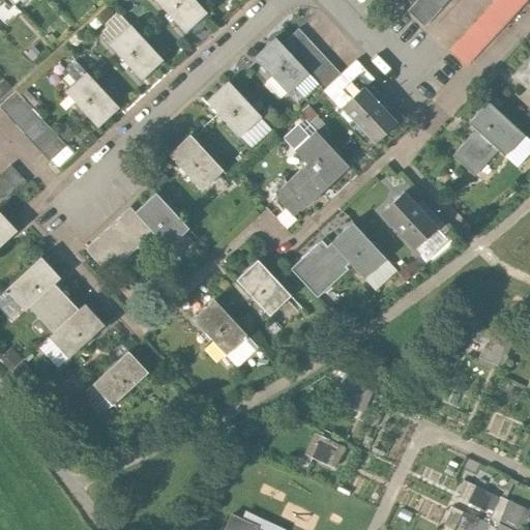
[(195,0),(155,0),(185,32),(207,12),(195,0)]
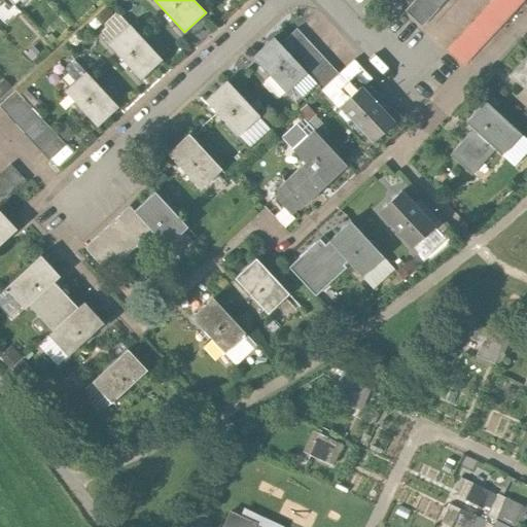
[(447,0),(416,0),(406,11),(422,27),(447,0)]
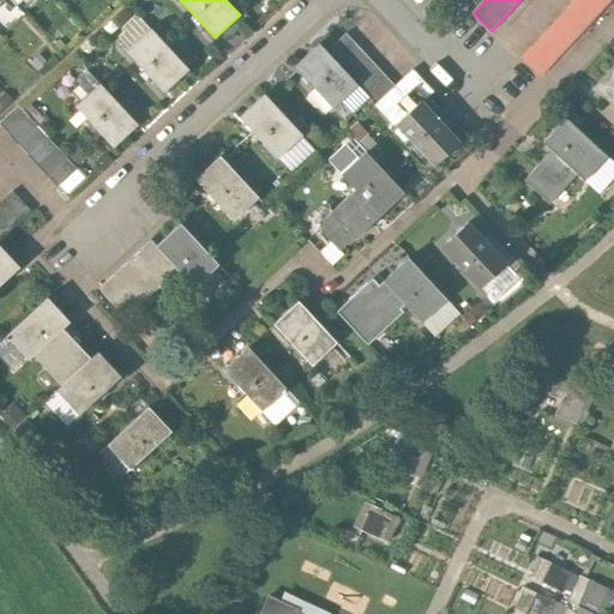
[(576,0),(522,59),(541,77),(612,0),(576,0)]
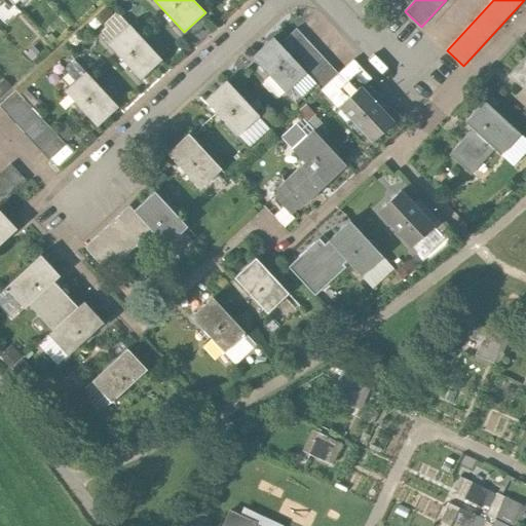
[(129,24),(108,44),(141,78),(162,59),(129,24)]
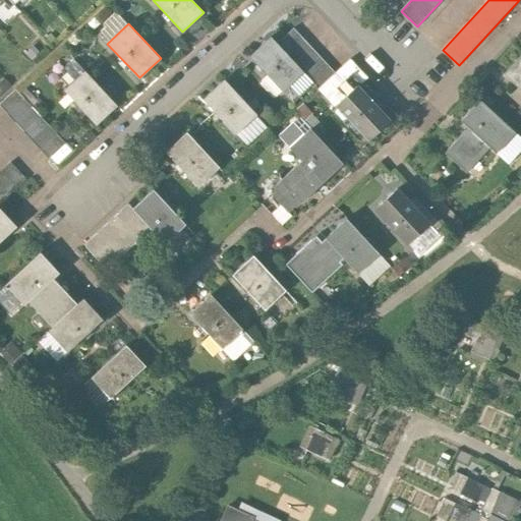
[(304,72),(319,89),(335,73),(294,29),(278,43),(304,72)]
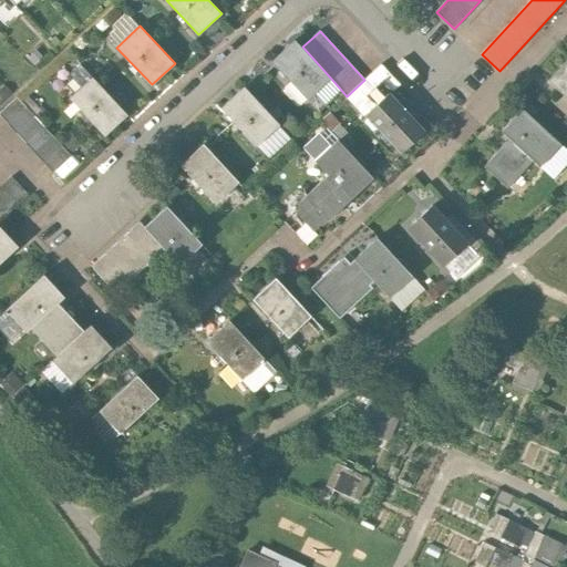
[(272,61),(308,100),(331,79),(302,47),(296,40),(272,61)]
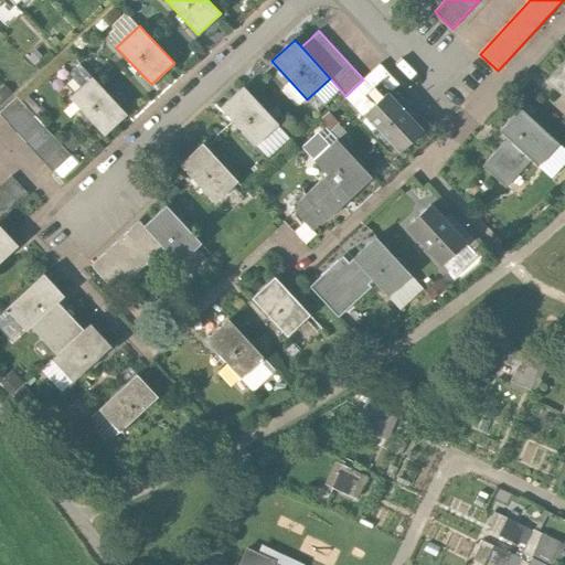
[(564,97),(564,61),(547,82),(563,96),(564,97)]
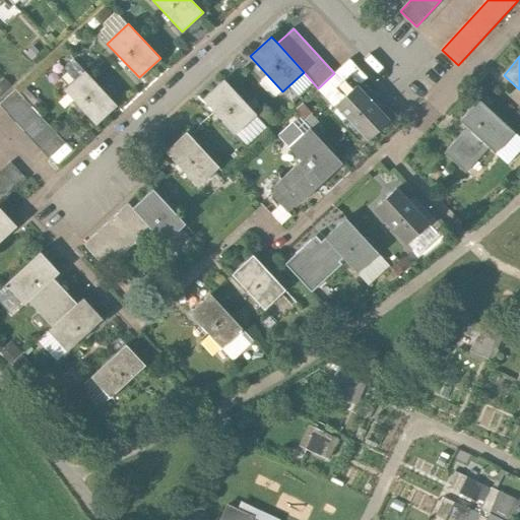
[(85,71),(64,90),(95,125),(117,105),(85,71)]
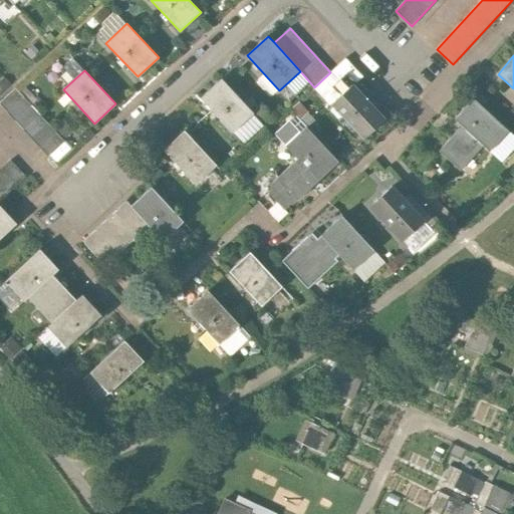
[(223,79),(202,98),(233,133),(254,112),(223,79)]
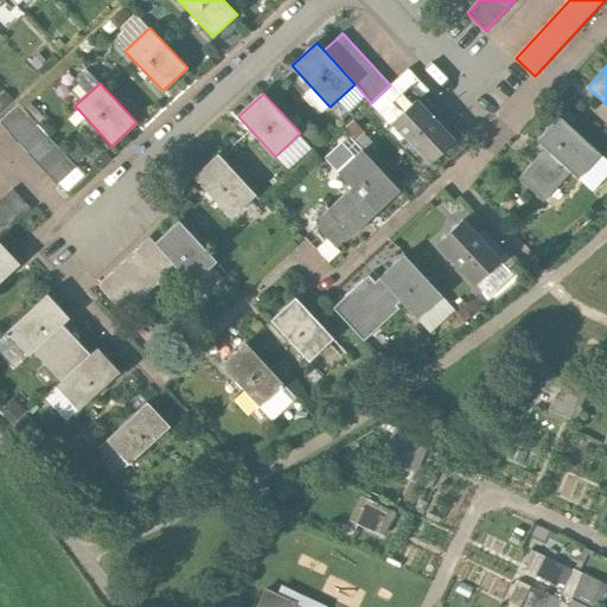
[(394,123),(430,163),(455,140),(419,100),(394,123)]
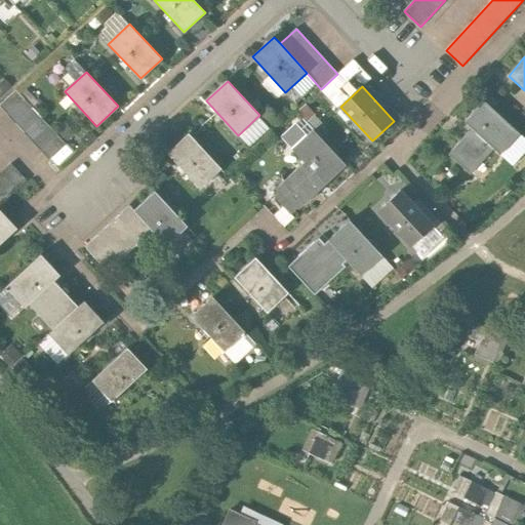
[(524,107),(524,90),(523,89),(515,98),(524,107)]
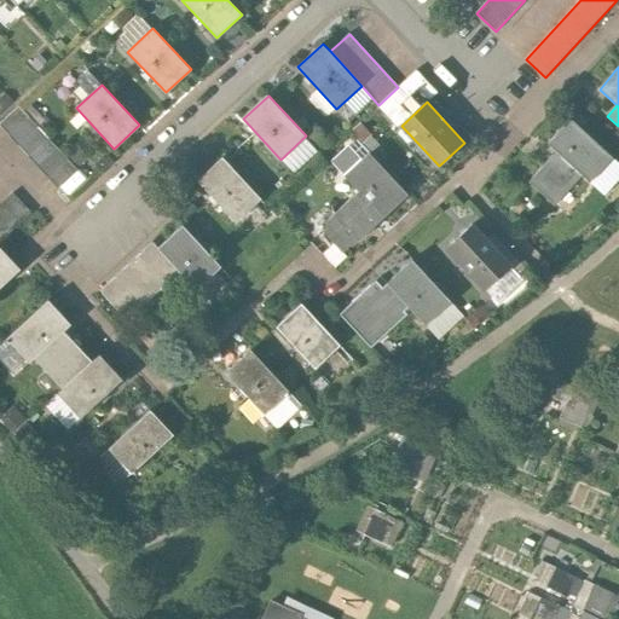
[(0,123),(0,125),(58,187),(69,178),(77,171),(18,106),(0,123)]
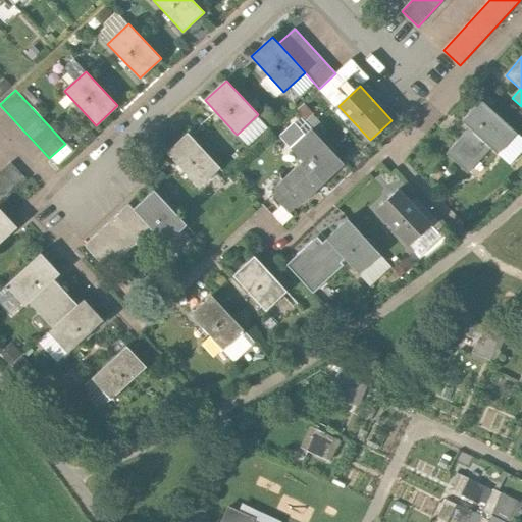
[(492,148),(499,153),(518,133),(482,100),(463,120),(471,127),(492,148)]
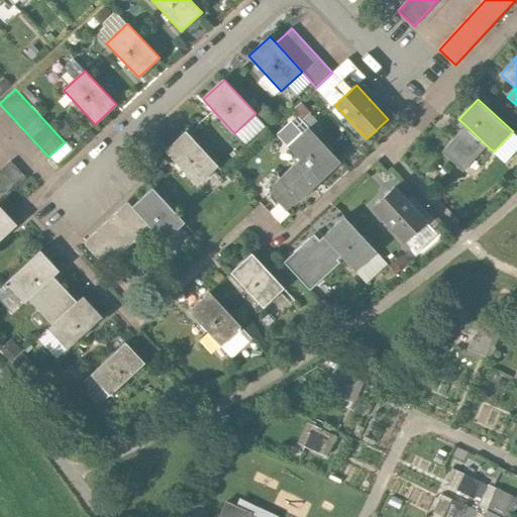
[(464,173),(488,146),(467,126),(442,152),(464,173)]
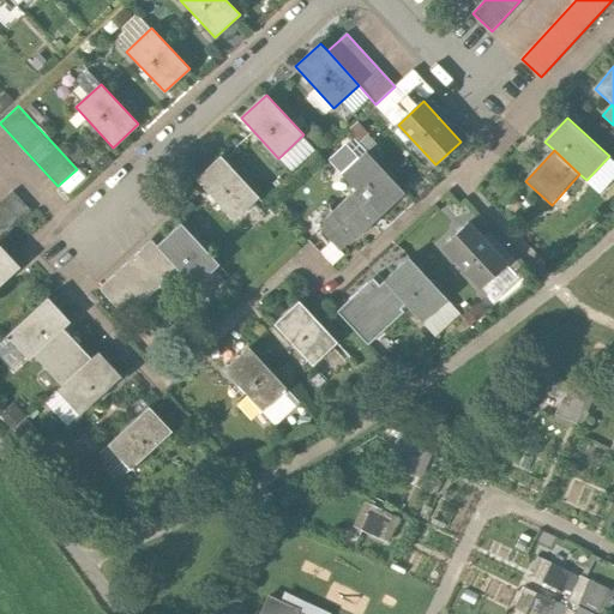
[(320,232),(339,252),(345,247),(349,247),(404,196),(367,155),(342,178),(356,192),(325,222),(325,227),(320,232)]
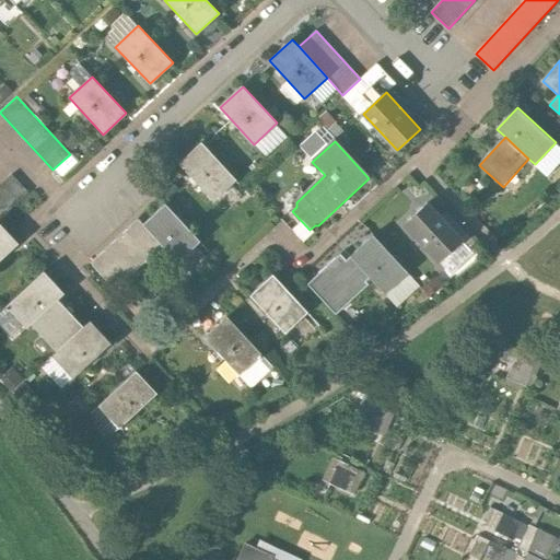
[(201,143),(178,164),(213,201),(235,181),(201,143)]
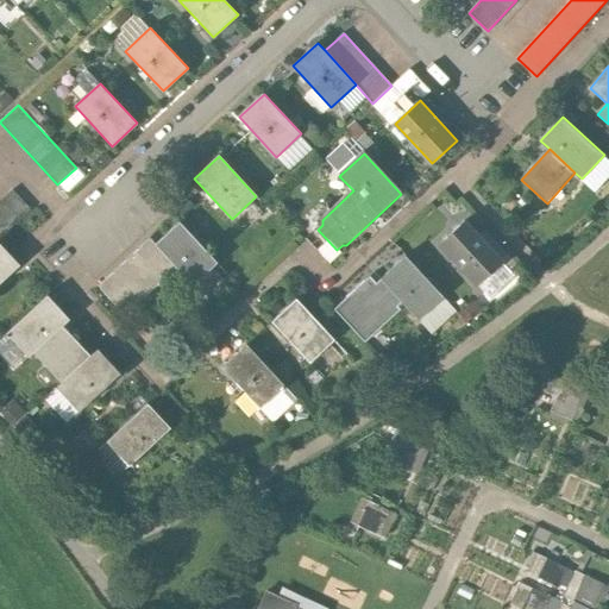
[(77,186),(68,175),(57,184),(67,195),(77,186)]
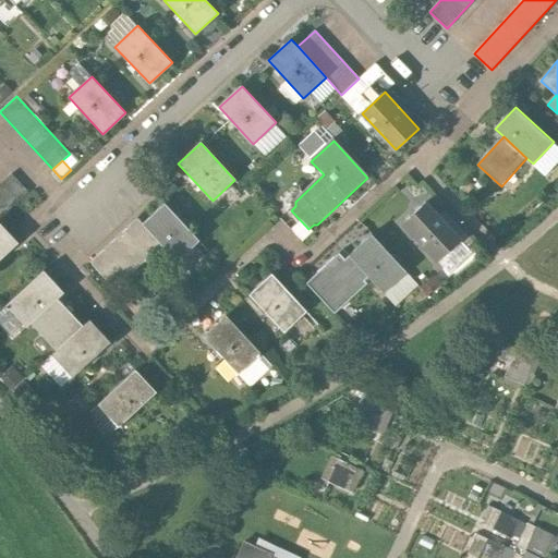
[(0,218),(27,193),(11,174),(0,184),(0,218)]
